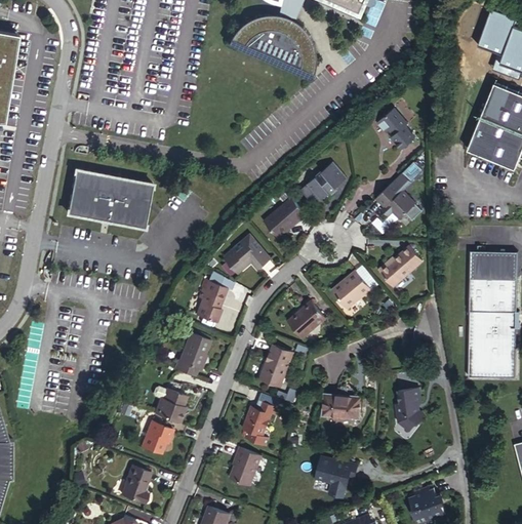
[(271,0),(274,1),(284,4),(285,0),(337,0),(362,11),(367,0),(371,0),(271,0)]
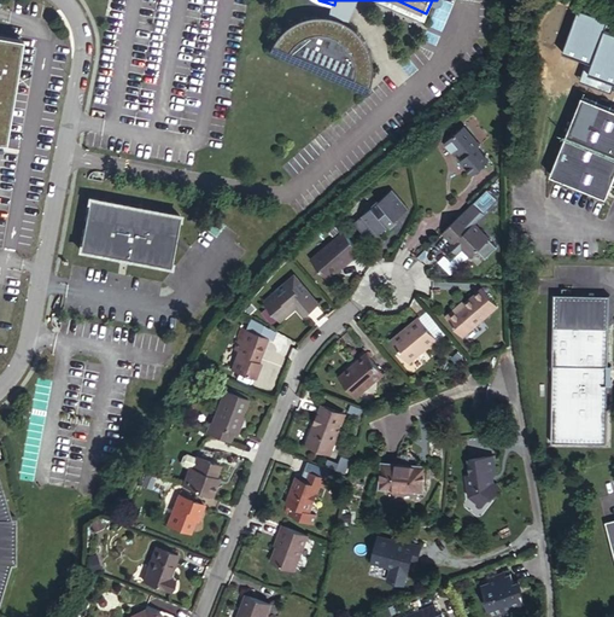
[(335,0),(334,5),(332,16),(338,17),(344,19),(351,23),(361,0),(335,0)]
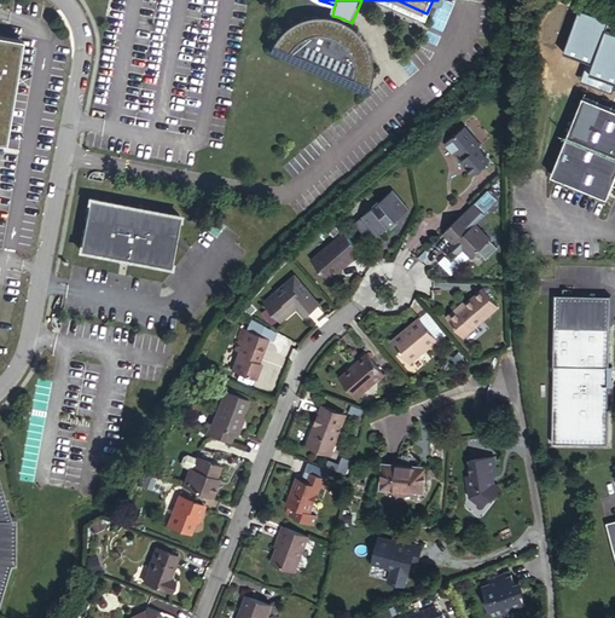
[(370,45),(363,32),(352,23),(344,19),(338,17),(332,16),(326,15),(313,16),(299,22),(284,33),(278,41),(274,50),(370,88),(372,80),(375,70),(373,55),(370,45)]
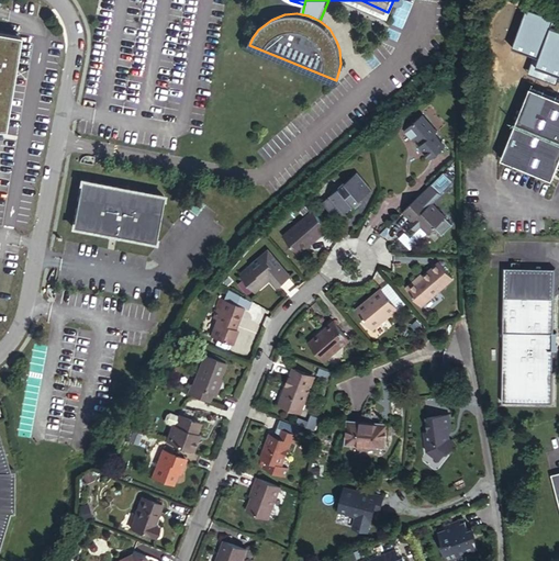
[(558,103),(527,90),(498,161),(550,181),(556,168),(558,169),(558,103)]
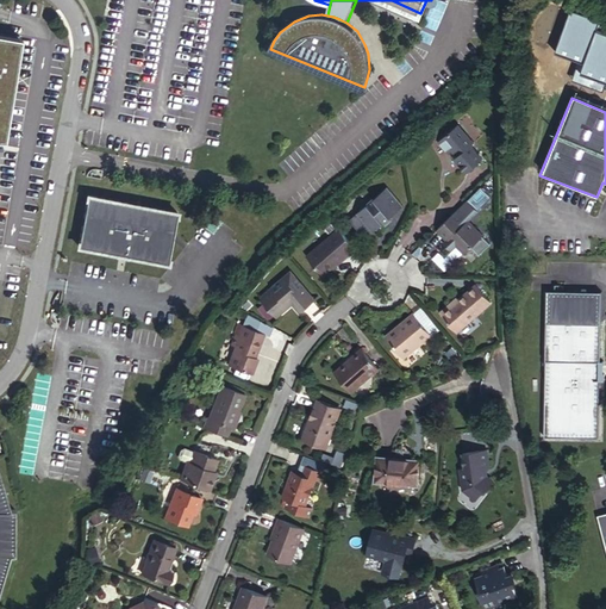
[(456,128),(435,147),(445,159),(449,156),(456,162),(453,165),(466,179),(482,165),(469,150),(472,147),(456,128)]
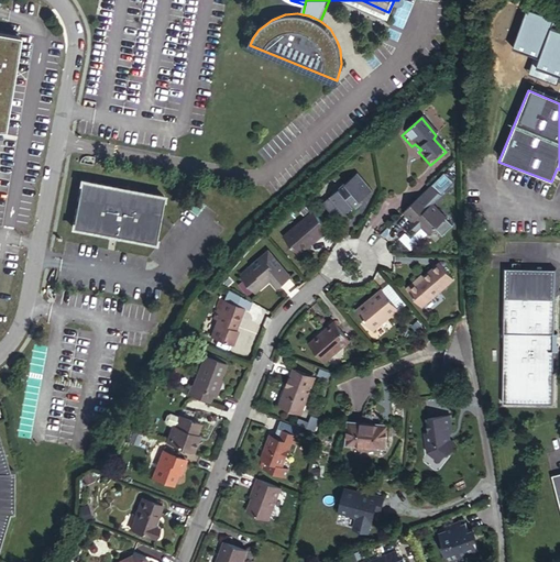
[(358,177),(331,201),(340,210),(335,215),(336,216),(341,222),(373,195),(358,177)]
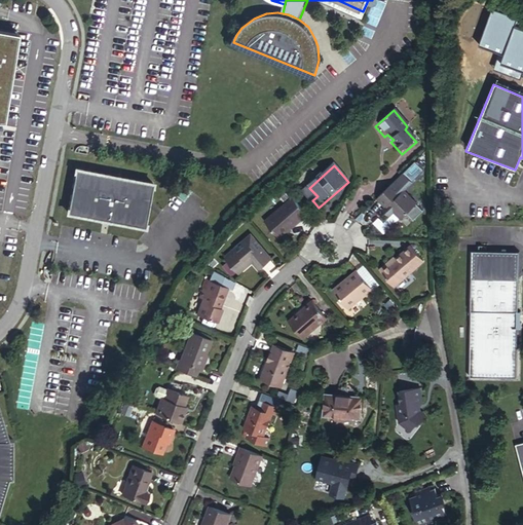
[(154,187),(76,173),(69,217),(146,231),(154,187)]
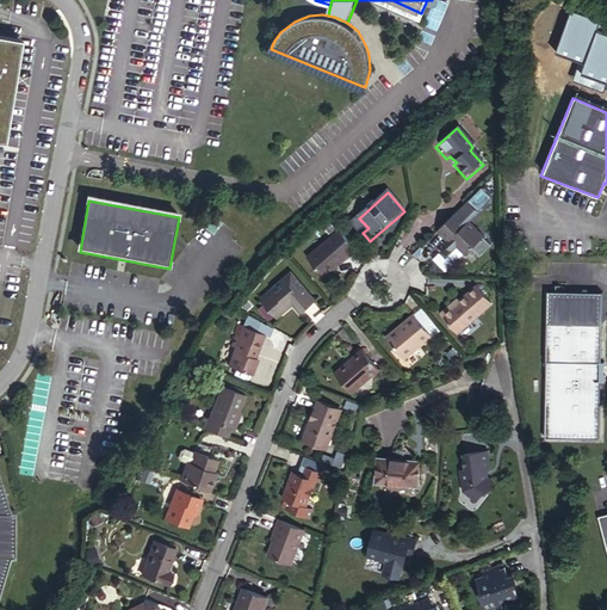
[(369,228),(359,219),(352,227),(361,236),(364,234),(363,233),(369,228)]
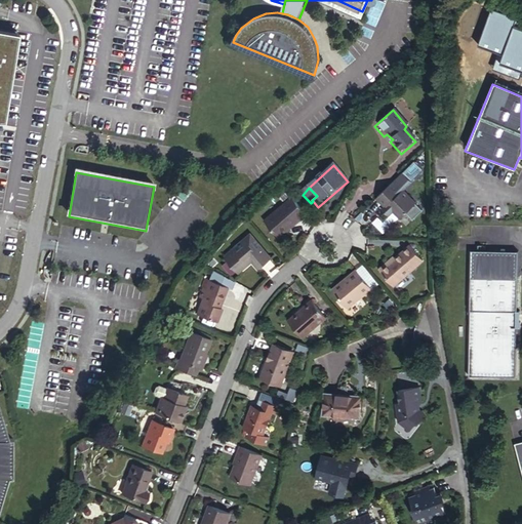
[(390,190),(382,197),(389,205),(390,204),(396,198),(396,197),(390,190)]
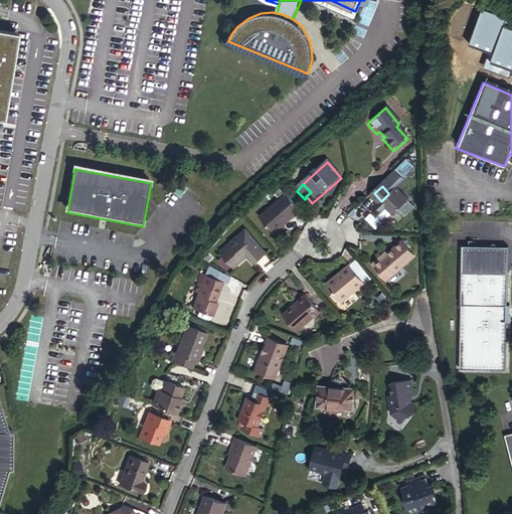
[(374,193),(358,208),(367,219),(368,220),(370,218),(375,223),(381,229),(387,224),(396,215),(382,200),(381,201),(374,193)]
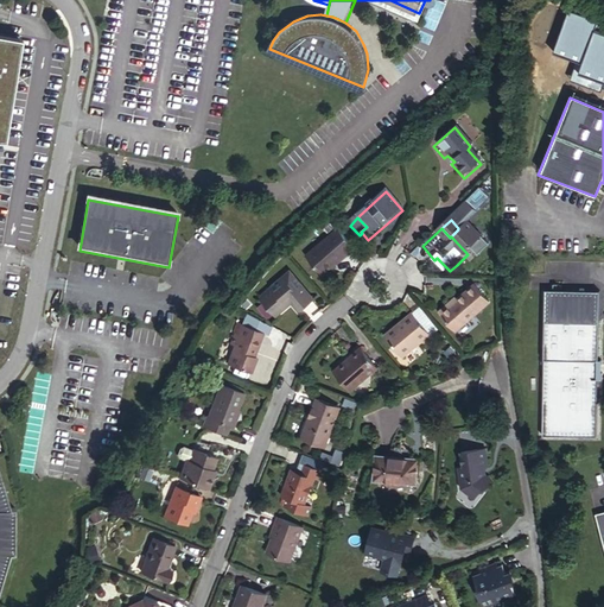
[(358,254),(339,233),(309,259),(325,279),(348,260),(349,261),(358,254)]
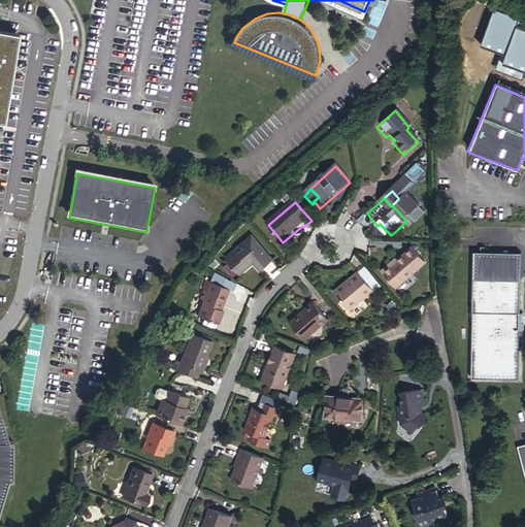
[(406,221),(397,230),(403,237),(414,228),(406,221)]
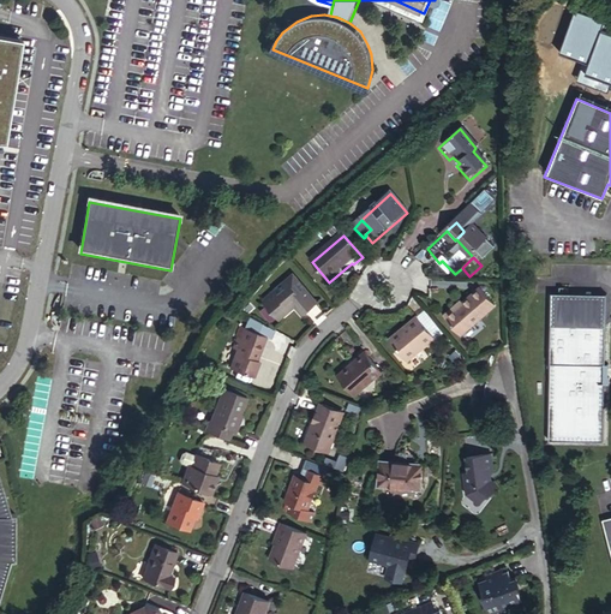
[(438,262),(436,263),(443,272),(448,267),(442,261),(439,263),(438,262)]
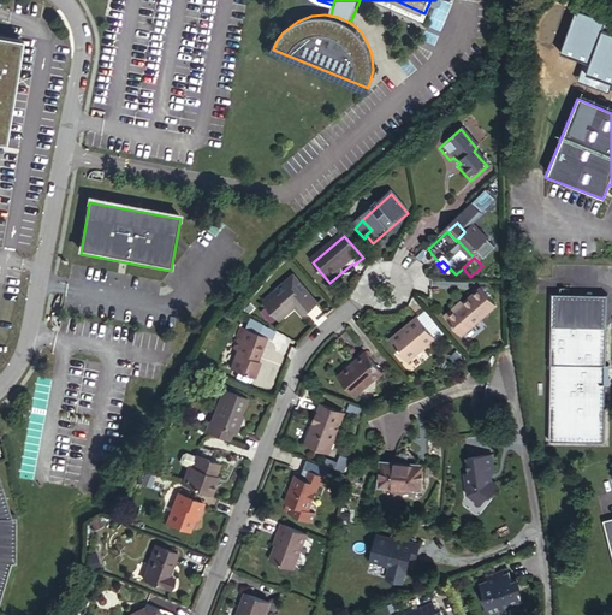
[(279,297),(267,308),(279,323),(295,309),(303,319),(318,308),(295,281),(278,295),(279,297)]
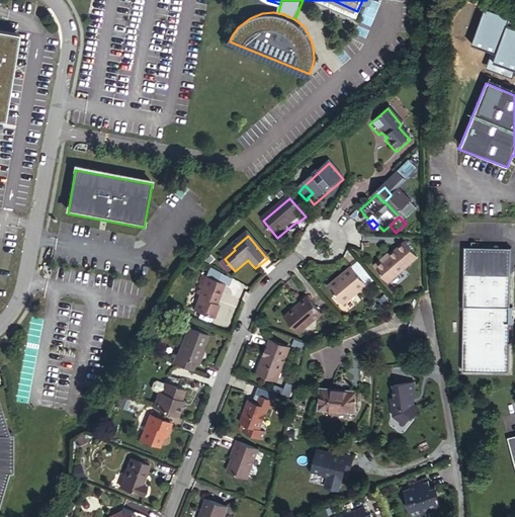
[(380,261),(371,268),(385,286),(415,261),(403,247),(382,264),(380,261)]
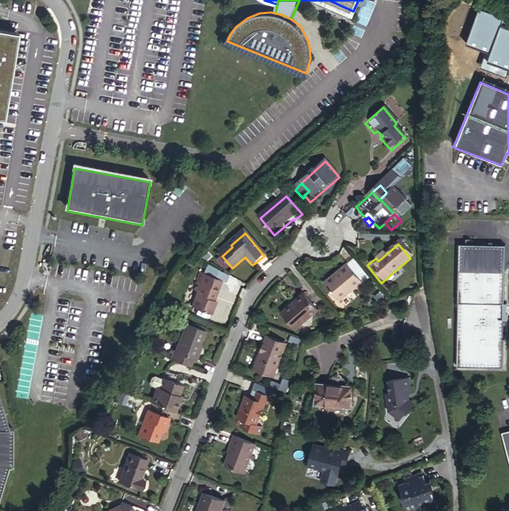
[(366,280),(371,276),(354,257),(349,261),(366,280)]
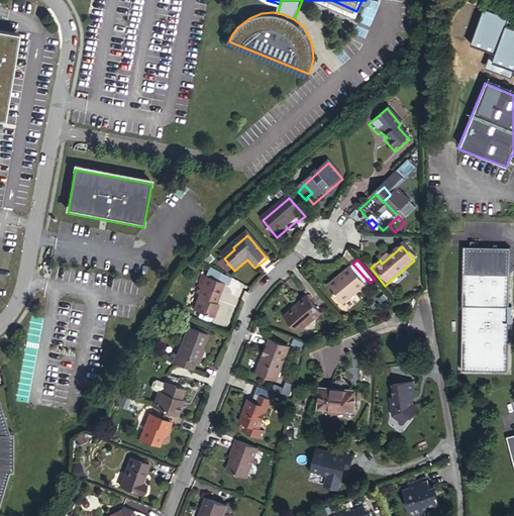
[(332,282),(324,288),(339,305),(353,294),(354,296),(364,289),(349,271),(334,283),(332,282)]
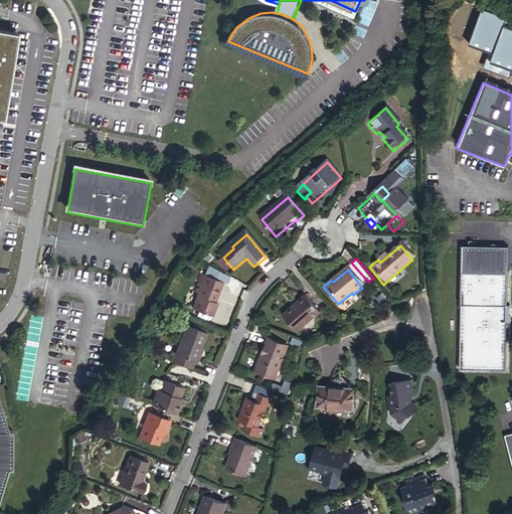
[(505,311),(509,309),(506,306),(506,275),(460,275),(459,371),(505,371),(505,323),(508,321),(505,319),(505,311)]
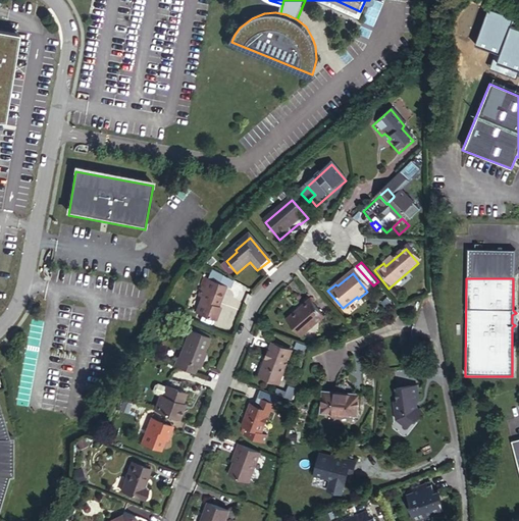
[(200,298),(194,313),(213,321),(217,312),(213,311),(222,285),(206,279),(203,289),(199,287),(195,296),(200,298)]
